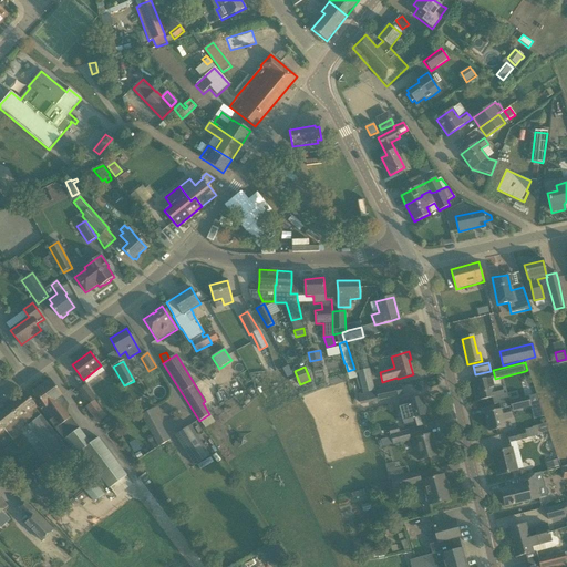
[(369,370),(357,372),(362,393),(374,391),(369,370)]
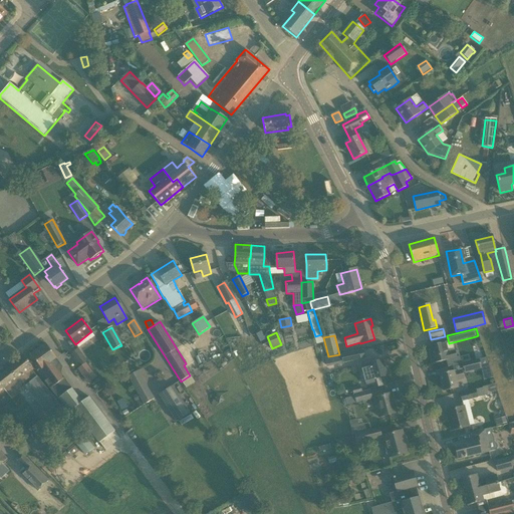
[(438,344),(428,346),(428,347),(431,357),(432,364),(442,361),(446,360),(448,367),(452,366),(462,363),(460,356),(457,357),(455,350),(448,352),(446,342),(438,344)]
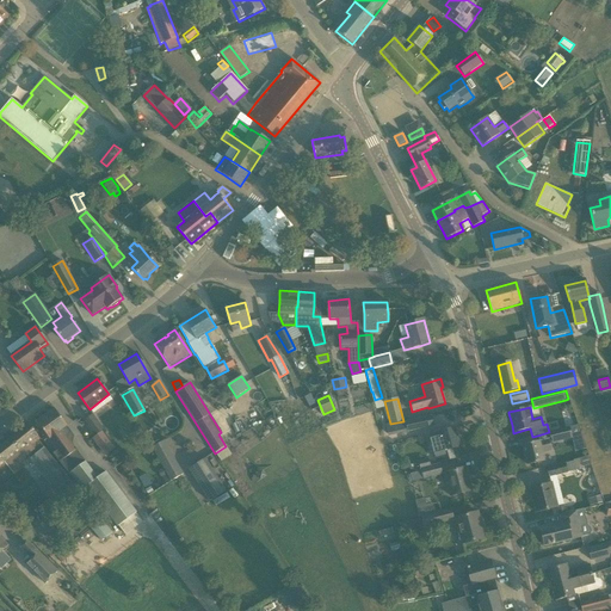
[(67,426),(55,409),(37,423),(57,451),(53,454),(71,476),(72,475),(82,491),(85,488),(98,505),(100,504),(117,528),(118,526),(125,535),(142,522),(136,513),(136,512),(106,471),(98,477),(86,462),(85,462),(66,437),(71,433),(66,427),(67,426)]
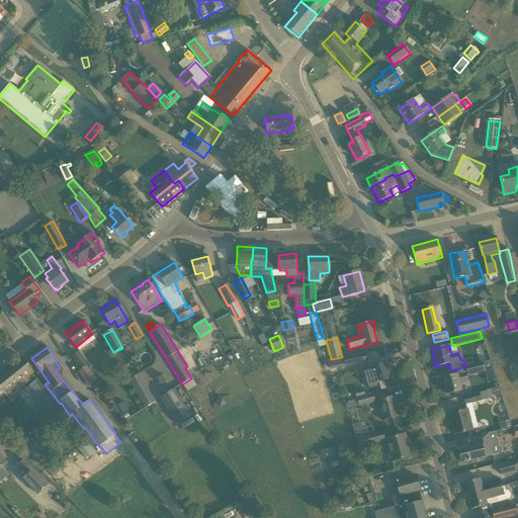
[(79,351),(72,357),(81,369),(86,365),(88,364),(79,351)]
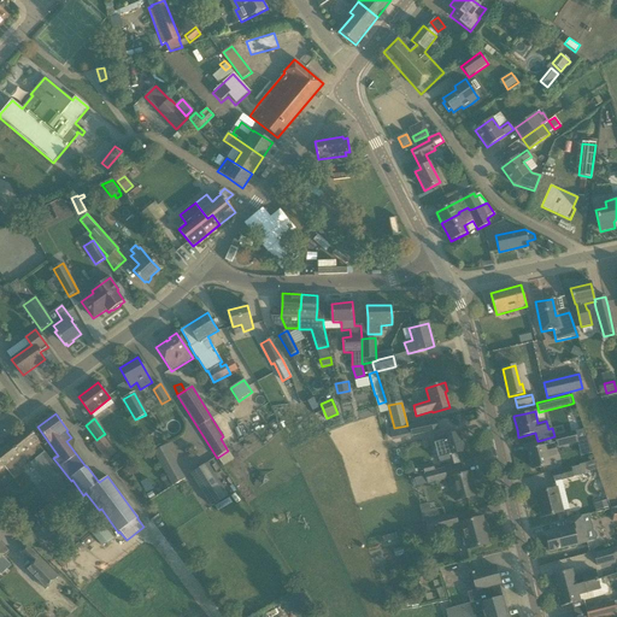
[(429,422),(410,425),(412,436),(432,433),(429,422)]
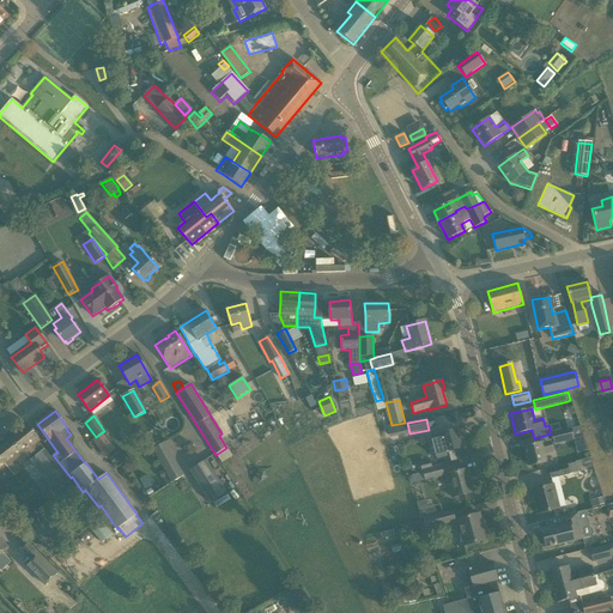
[(38,442),(40,439),(26,423),(0,443),(0,472),(6,467),(12,474),(12,475),(13,478),(26,468),(23,465),(30,459),(31,460),(46,479),(41,483),(44,487),(49,483),(56,491),(70,480),(38,442)]
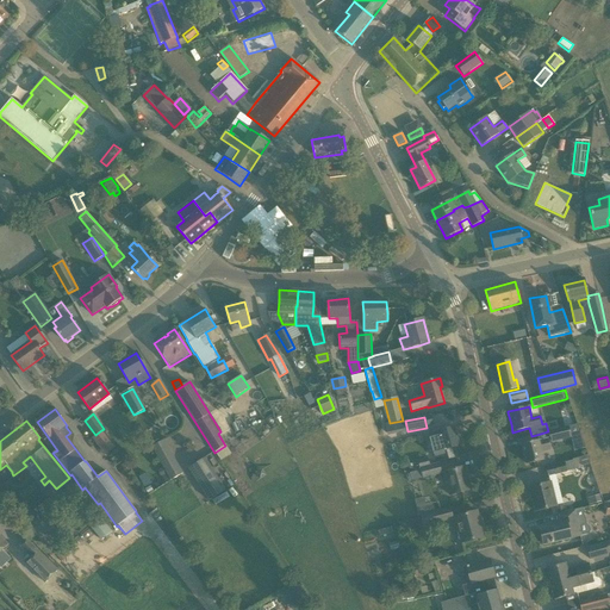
[(578,425),(548,431),(551,442),(570,439),(582,435),(578,425)]
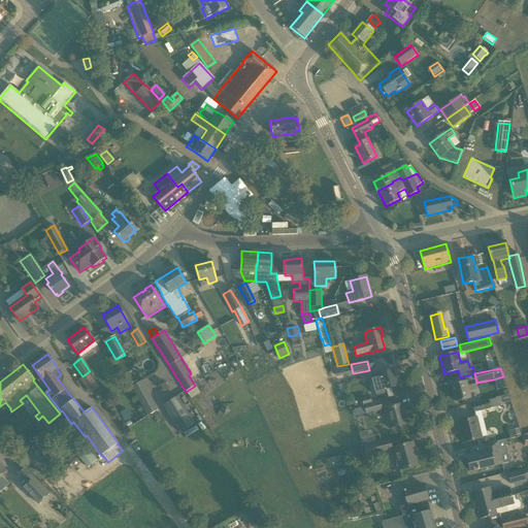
[(370,376),(373,384),(376,396),(386,393),(385,390),(388,390),(397,387),(393,370),(383,373),(370,376)]
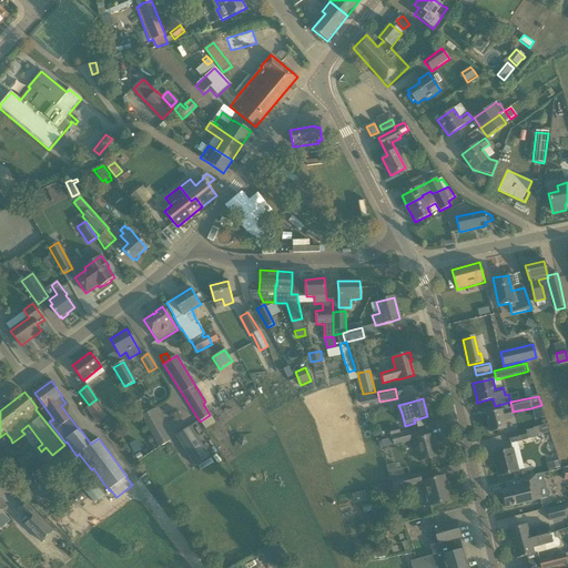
[(94,401),(89,405),(85,408),(92,417),(102,411),(94,401)]
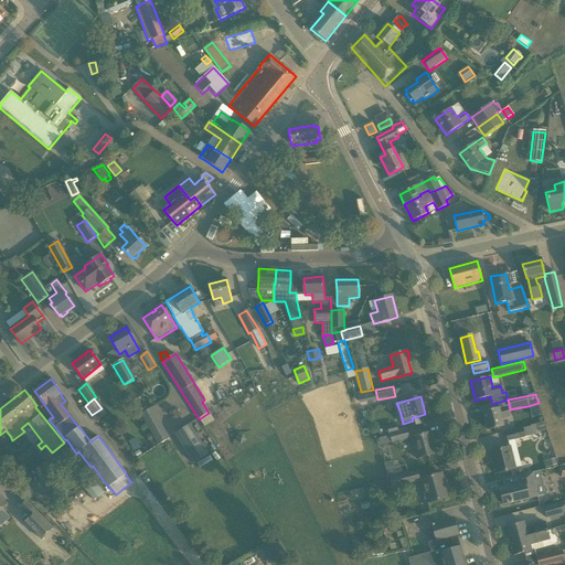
[(488,430),(499,427),(502,426),(500,418),(510,416),(508,407),(483,413),(488,430)]
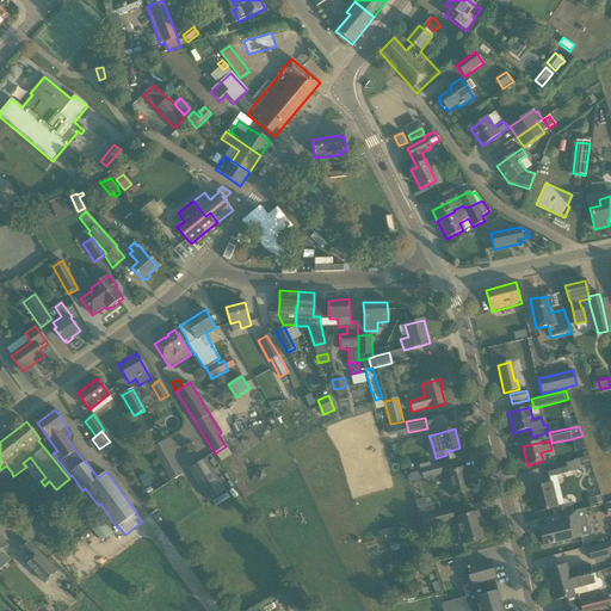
[(165,442),(152,448),(171,482),(183,475),(165,442)]
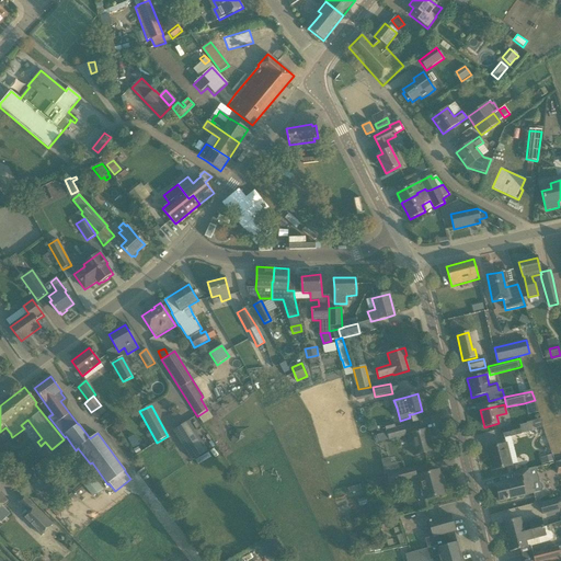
[(502,431),(504,438),(529,433),(528,426),(531,426),(531,425),(533,424),(535,430),(542,426),(540,419),(531,422),(527,423),(527,424),(502,431)]
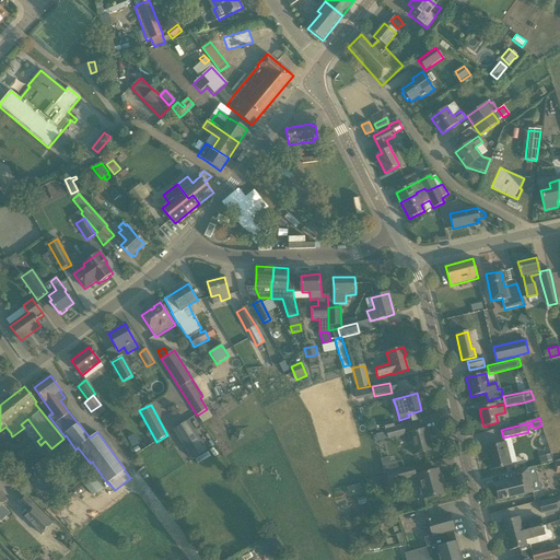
[(208,451),(188,421),(173,431),(191,461),(208,451)]
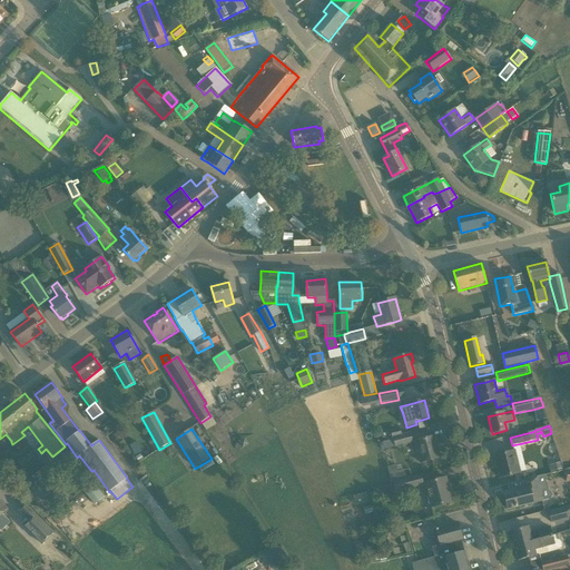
[(393,440),(383,442),(385,450),(394,448),(413,443),(411,433),(402,435),(392,438),(393,440)]
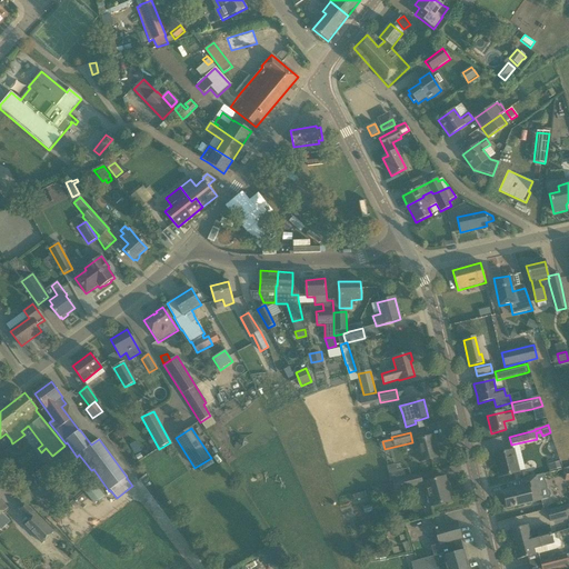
[(415,441),(413,441),(413,442),(419,462),(428,460),(439,457),(433,436),(422,439),(415,441)]
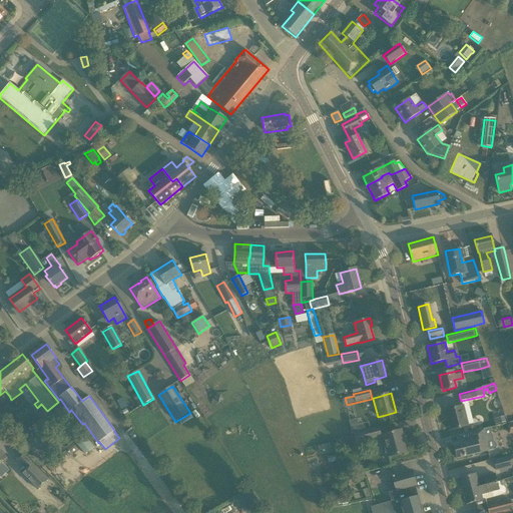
[(122,398),(116,402),(121,410),(127,407),(122,398)]
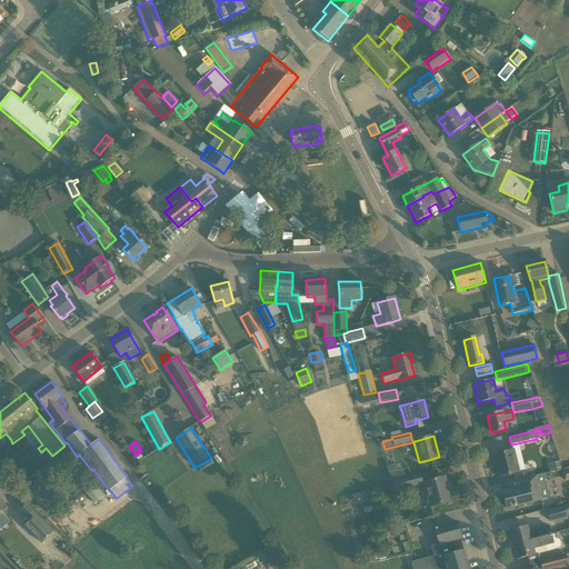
[(41,452),(38,448),(33,451),(43,463),(52,456),(46,448),(41,452)]
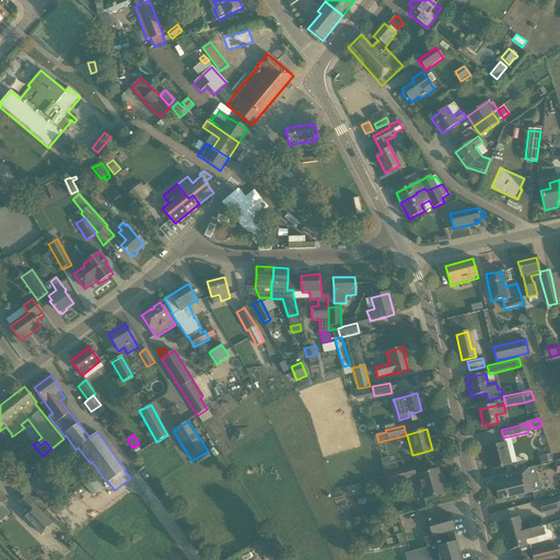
[(491,469),(502,467),(516,463),(511,442),(486,448),(491,469)]
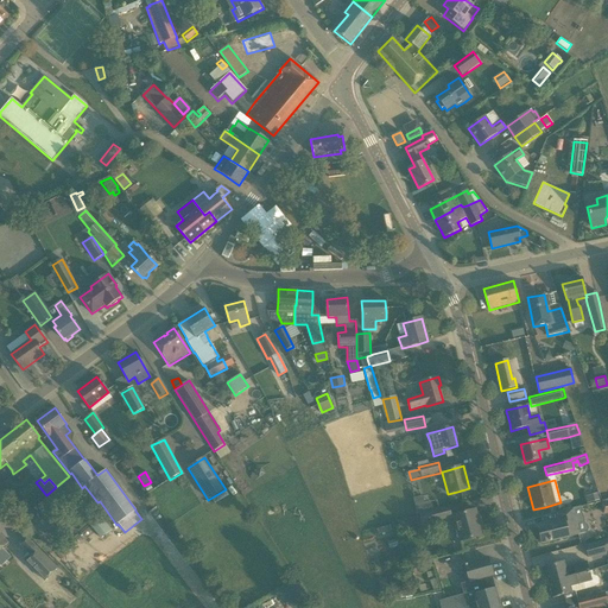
[(400,530),(420,525),(451,517),(449,507),(423,514),(398,521),(400,530)]
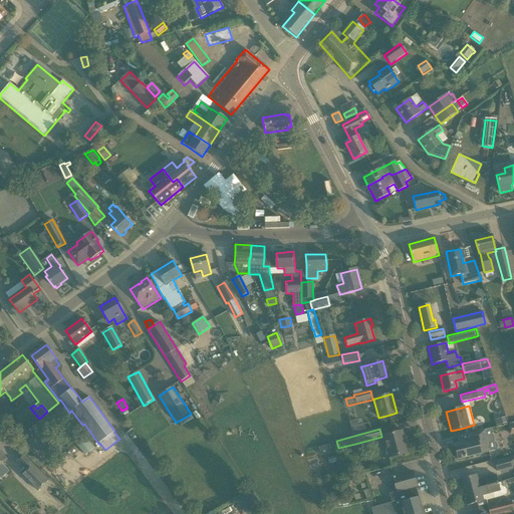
[(488,452),(495,450),(497,448),(496,444),(494,443),(491,430),(484,431),(471,434),(473,443),(455,448),(458,460),(488,452)]
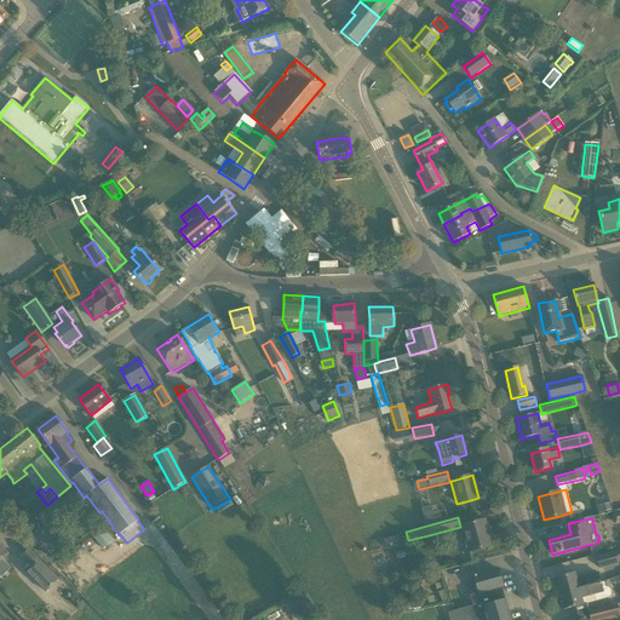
[(484,521),(461,527),(469,552),(488,547),(484,530),(487,529),(484,521)]
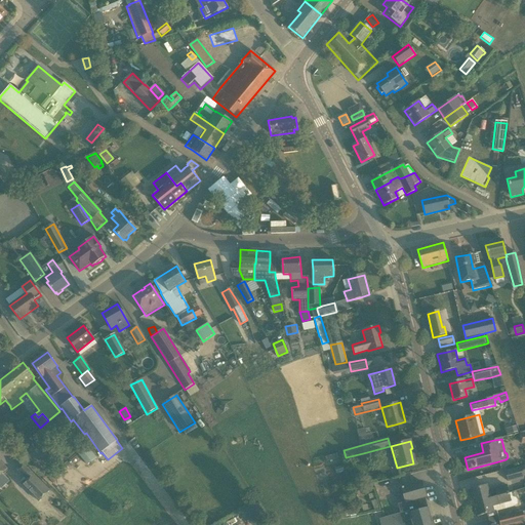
[(86,446),(77,453),(92,472),(104,462),(98,456),(96,458),(86,446)]
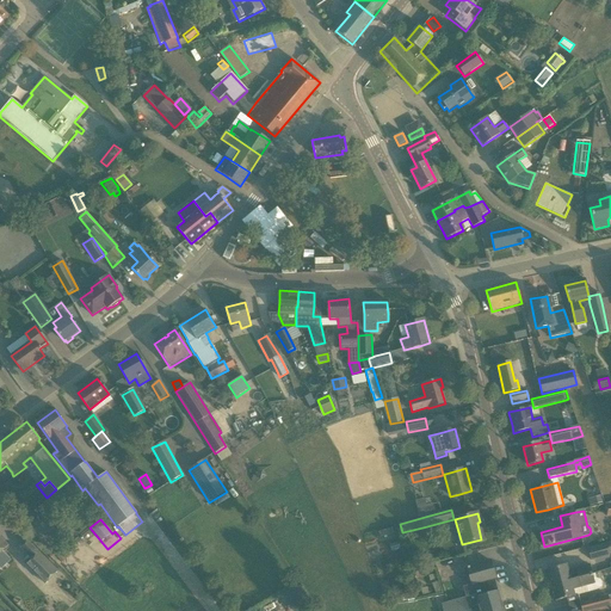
[(57,572),(26,541),(19,548),(30,559),(24,563),(45,584),(57,572)]
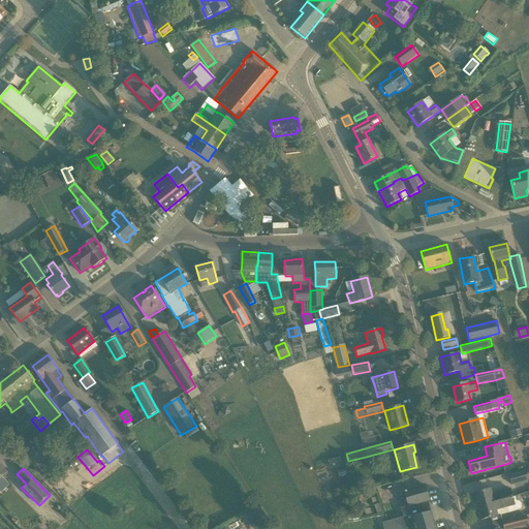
[(528,469),(508,474),(511,487),(527,483),(526,478),(528,477),(528,469)]
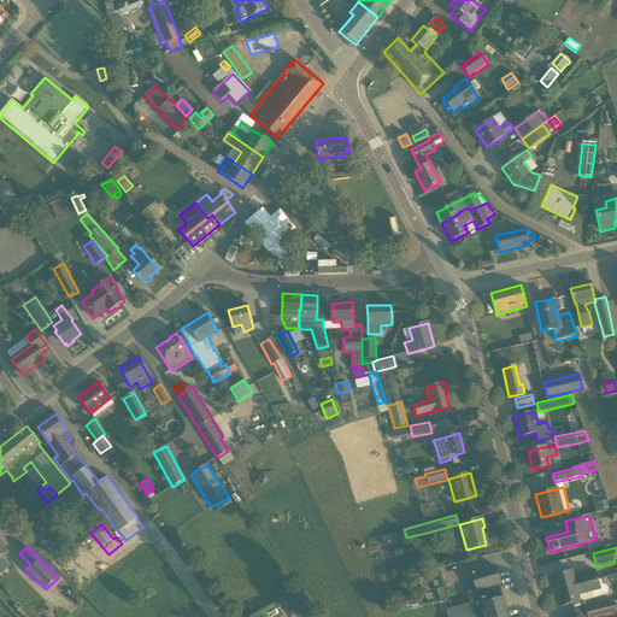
[(476,591),(499,585),(500,585),(495,566),(471,574),(476,591)]
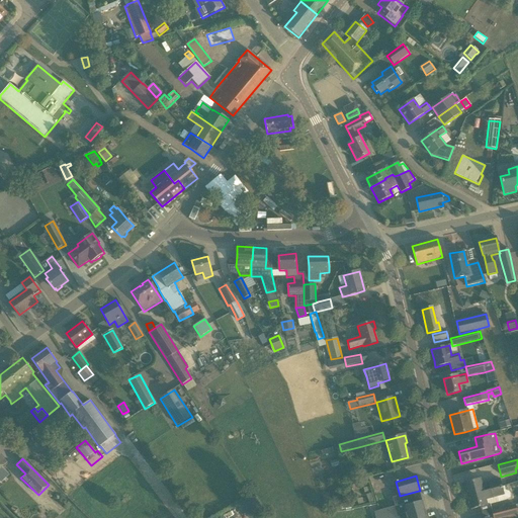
[(467,497),(484,494),(484,493),(502,488),(501,479),(488,482),(481,484),(480,479),(464,483),(467,497)]
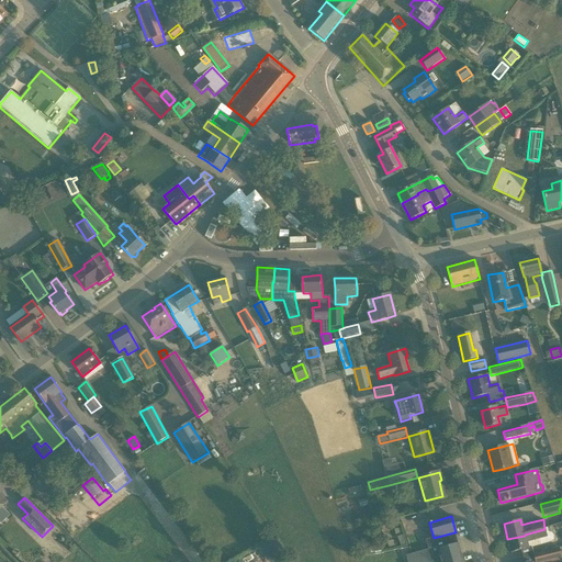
[(548,528),(544,529),(525,535),(525,536),(507,539),(512,553),(528,548),(551,542),(553,540),(554,537),(552,534),(549,532),(548,528)]
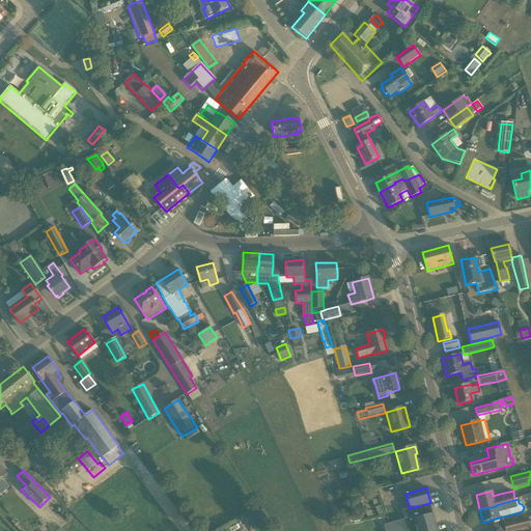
[(432,513),(429,503),(410,508),(402,510),(404,519),(389,524),(384,526),(384,530),(437,530),(432,513)]
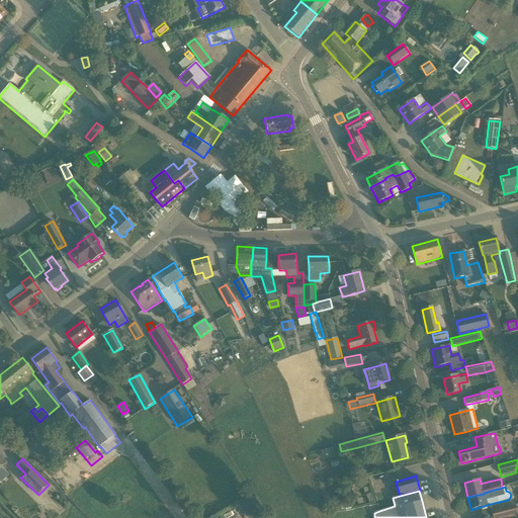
[(517,517),(517,514),(516,506),(492,512),(493,517),(517,517)]
